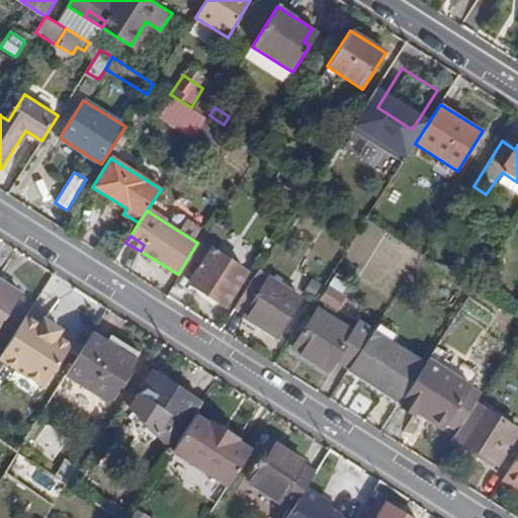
[(225,307),(247,271),(202,243),(185,269),(192,273),(186,283),(225,307)]
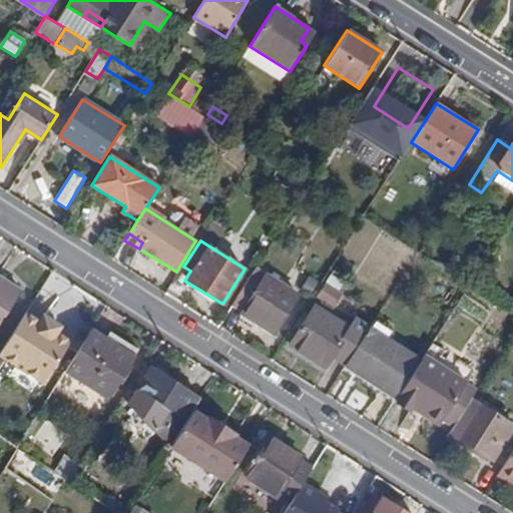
[(239,315),(273,336),(299,295),(257,268),(239,295),(249,300),(239,315)]
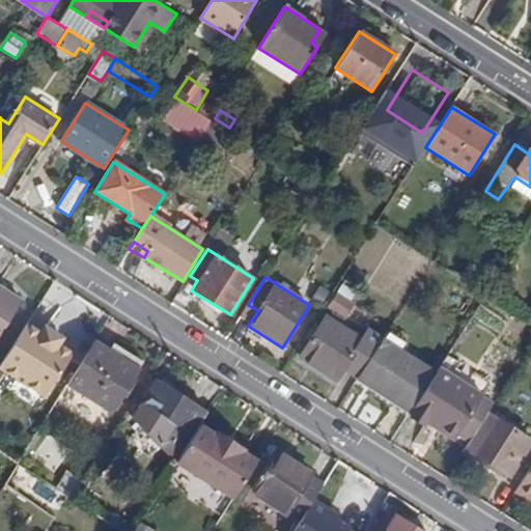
[(0,336),(22,302),(5,291),(3,296),(0,294),(0,336)]
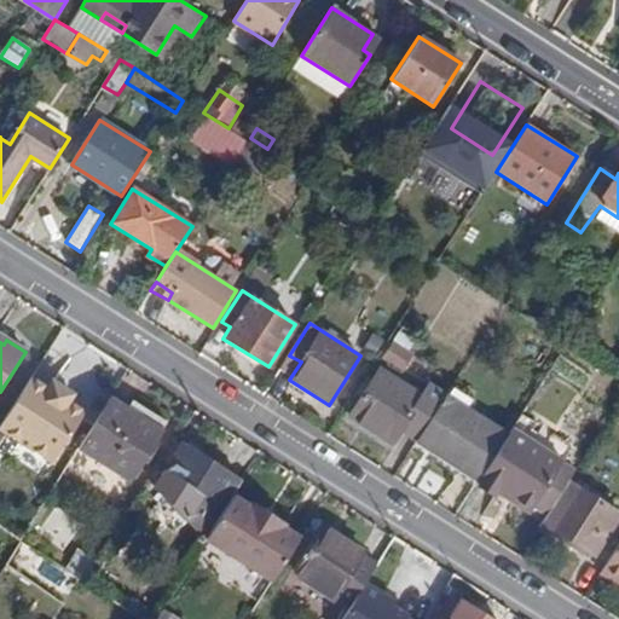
[(386,356),(405,368),(414,352),(394,341),(386,356)]
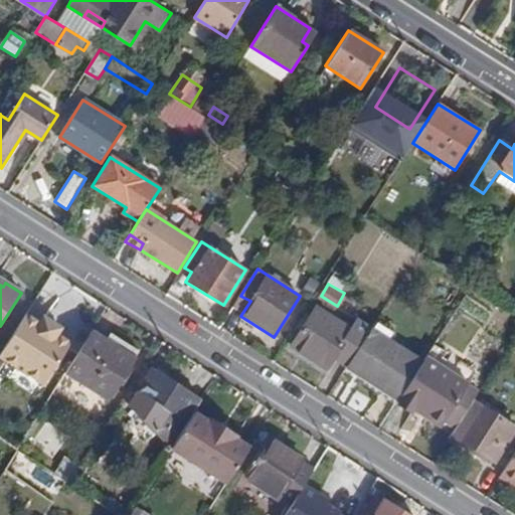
[(335,356),(348,363),(369,331),(356,322),(352,329),(316,307),(290,347),(326,370),(335,356)]
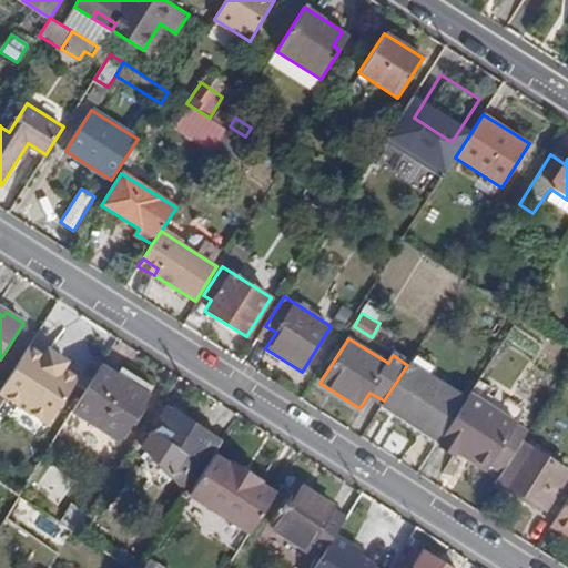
[(30,346),(0,393),(0,394),(49,425),(79,377),(63,368),(64,365),(47,354),(44,356),(30,346)]
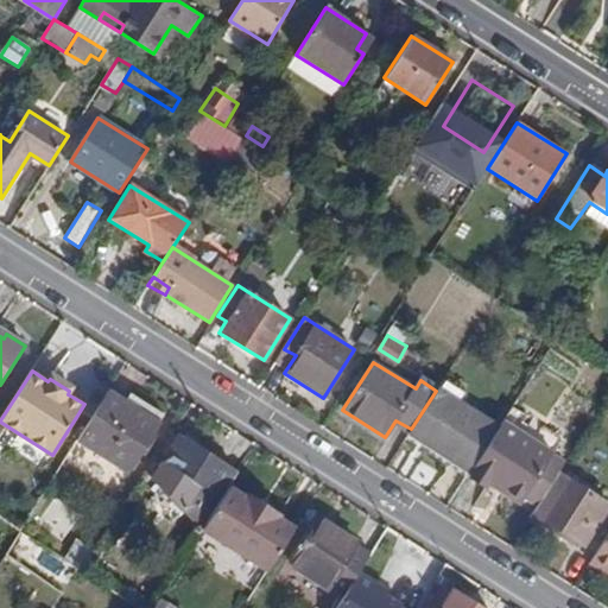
[(52,373),(50,379),(69,391),(73,386),(52,373)]
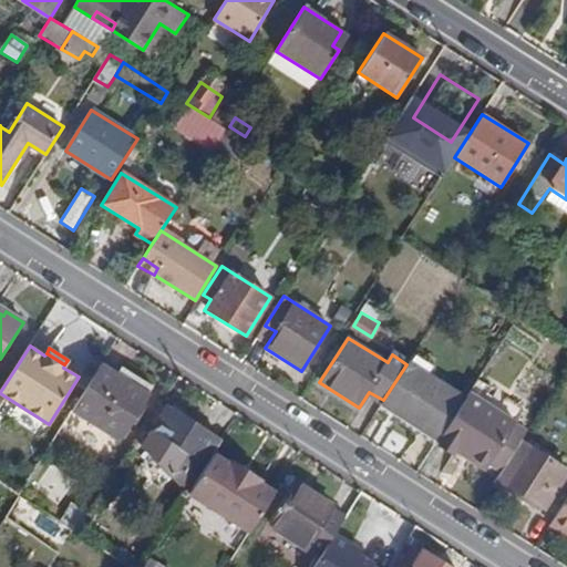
[(439,441),(466,398),(408,362),(406,364),(383,400),(381,403),(439,441)]
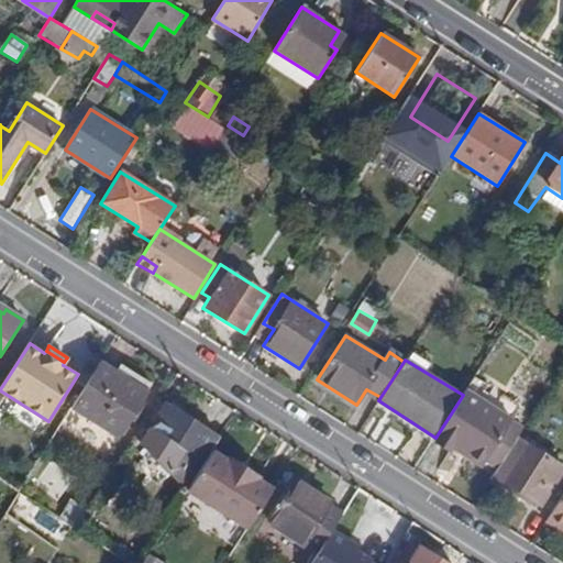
[(72,411),(118,439),(150,390),(102,362),(72,411)]
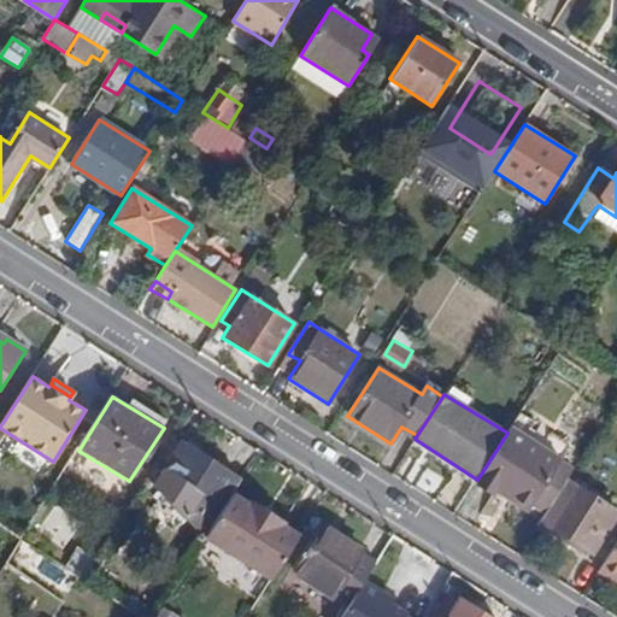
[(129,407),(164,428),(169,421),(134,399),(129,407)]
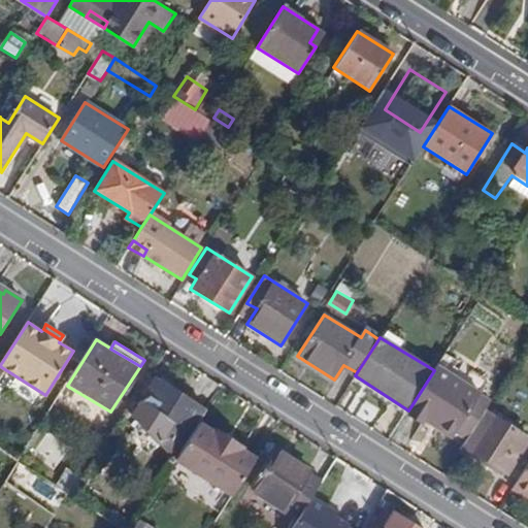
[(429,417),(456,433),(468,440),(486,411),(493,401),(437,366),(434,370),(408,410),(427,422),(429,417)]
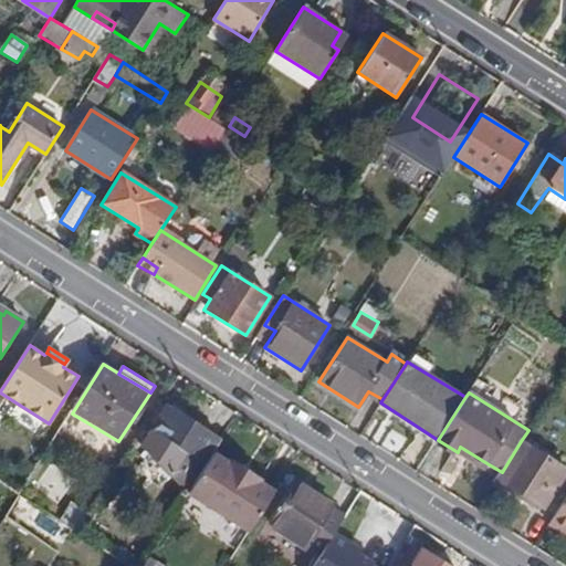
[(189,493),(215,453),(222,441),(169,407),(159,423),(163,426),(150,435),(144,447),(182,482),(179,488),(189,493)]
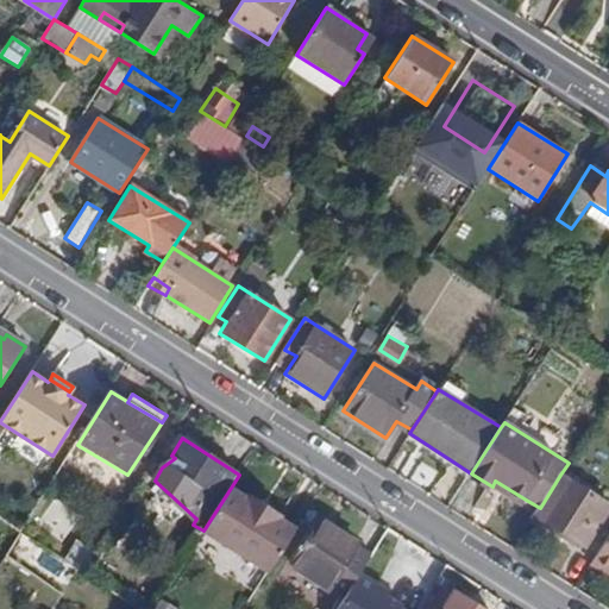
[(535,515),(585,547),(608,508),(608,504),(560,475),(540,508),(535,515)]
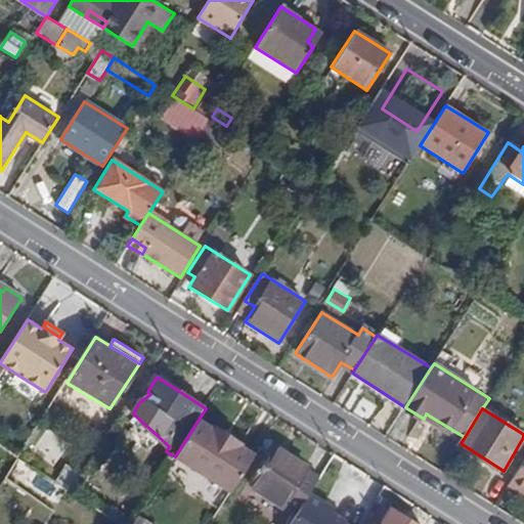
[(449,435),(452,430),(426,413),(424,419),(449,435)]
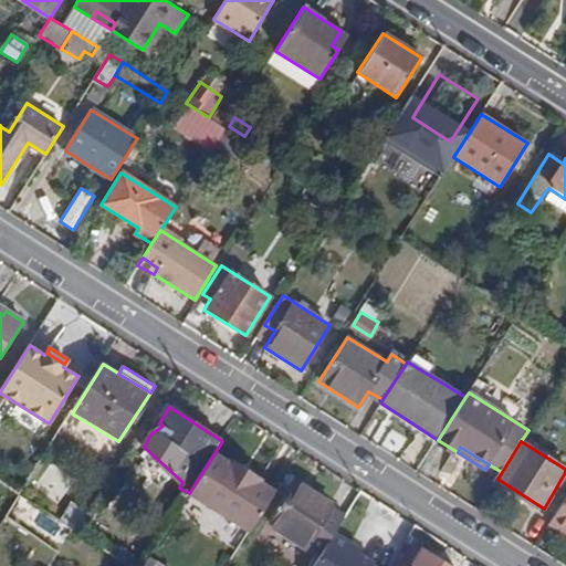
[(189,493),(250,532),(275,491),(260,482),(261,479),(251,473),(249,477),(239,470),(241,467),(231,460),(229,462),(215,453),(189,493)]
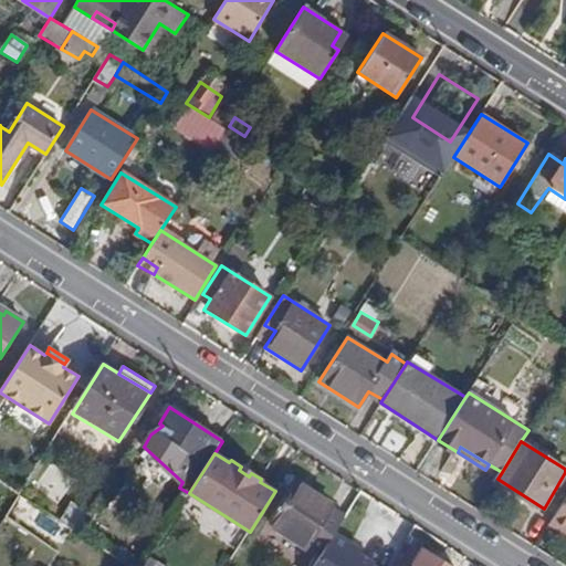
[(249,477),(251,473),(241,467),(239,470),(249,477)]
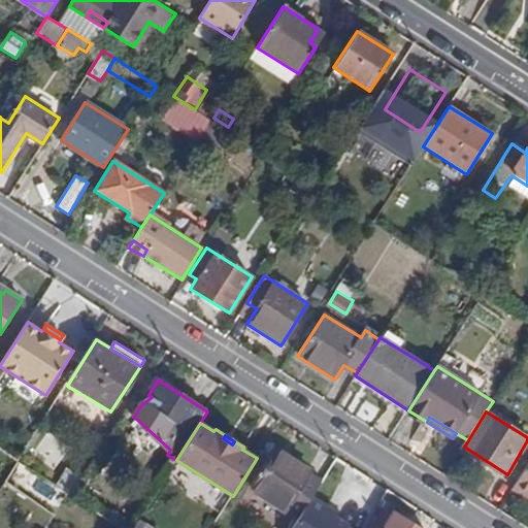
[(253,488),(300,518),(326,477),(288,454),(284,462),(272,455),(253,488)]
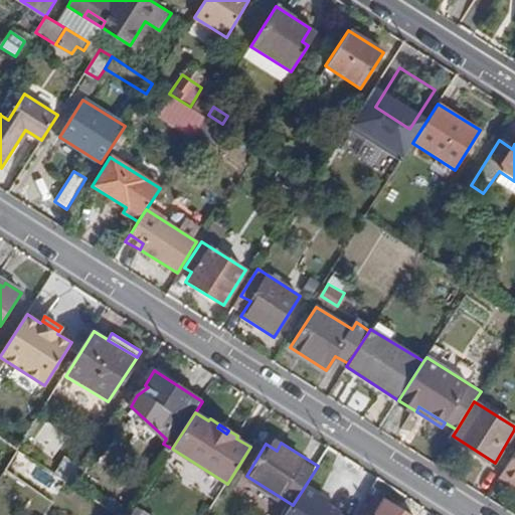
[(514,452),(499,477),(514,487),(514,452)]
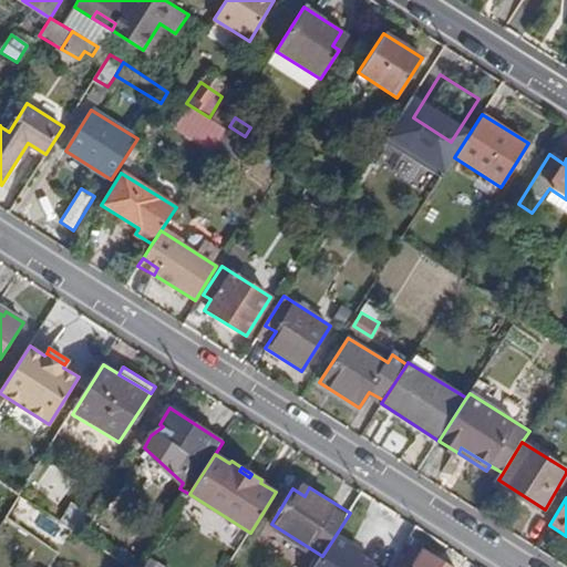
[(61,523),(80,534),(90,516),(71,505),(61,523)]
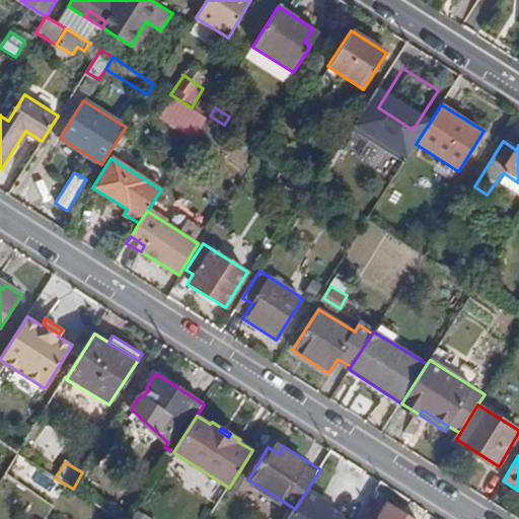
[(306,515),(312,518),(344,518),(358,499),(327,479),(306,515)]
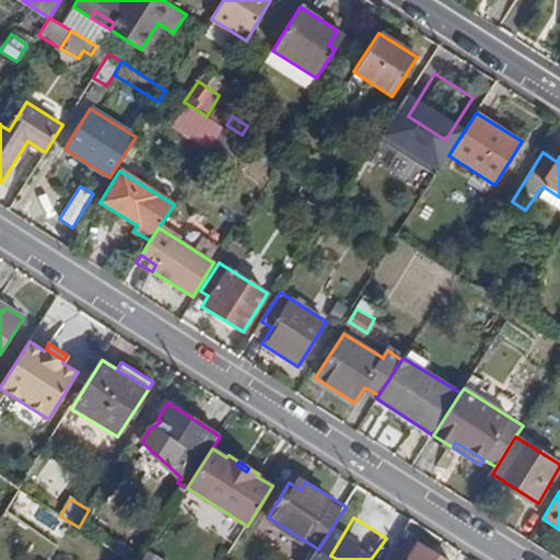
[(440,559),(408,540),(395,559),(440,559)]
